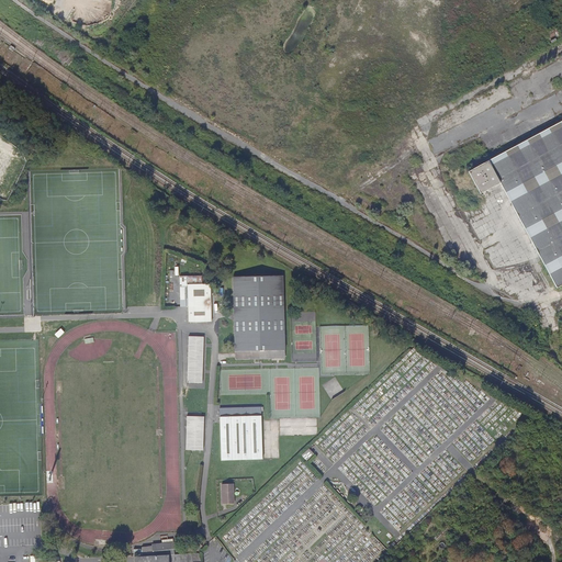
[(561,120),(489,159),(558,288),(561,284),(561,120)]
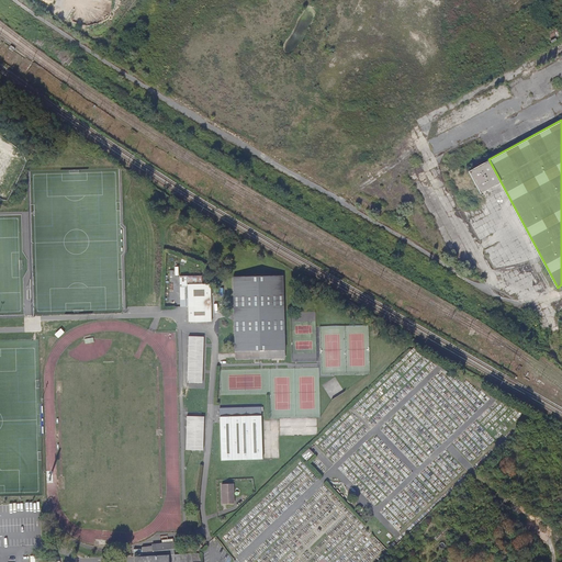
[(202,273),(186,274),(186,283),(202,283),(202,273)]
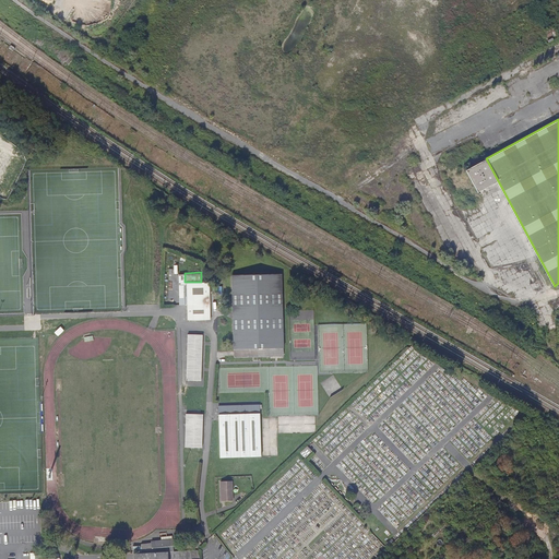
[(234,356),(262,356),(262,354),(283,354),(280,273),(230,275),(233,347),(234,347),(234,356)]
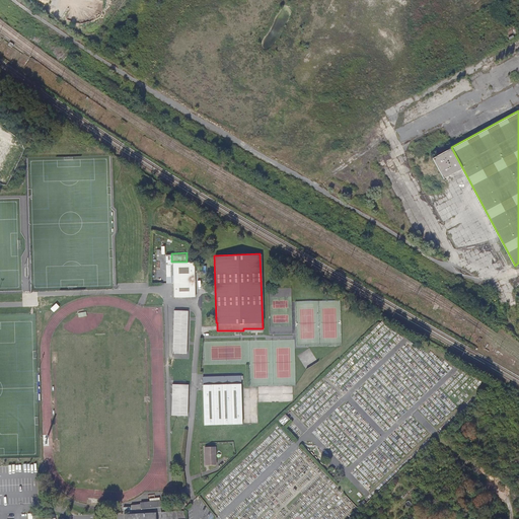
[(194,262),(187,262),(171,262),(172,282),(172,297),(195,296),(194,262)]
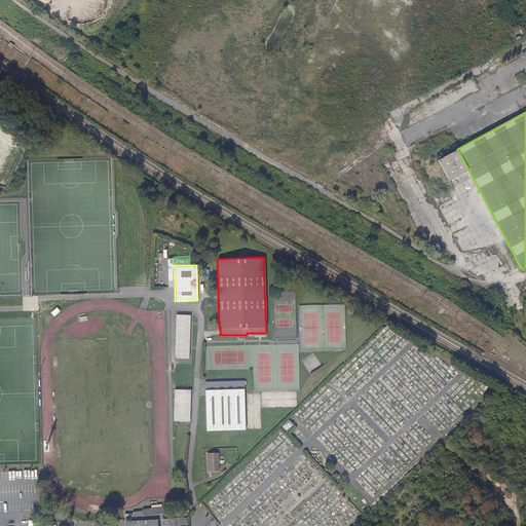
[(176,313),(177,337),(189,336),(188,313),(176,313)]
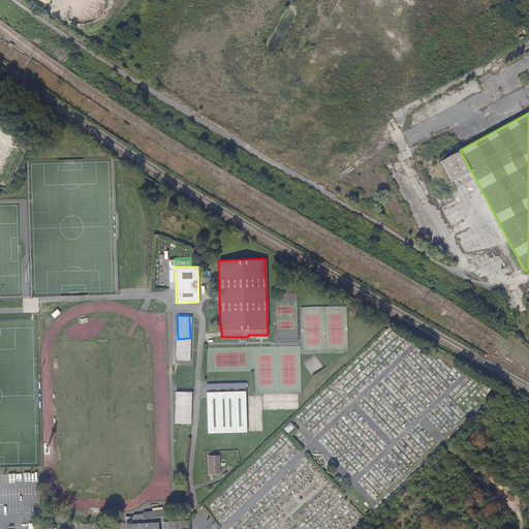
[(209,432),(248,431),(246,382),(208,383),(209,432)]
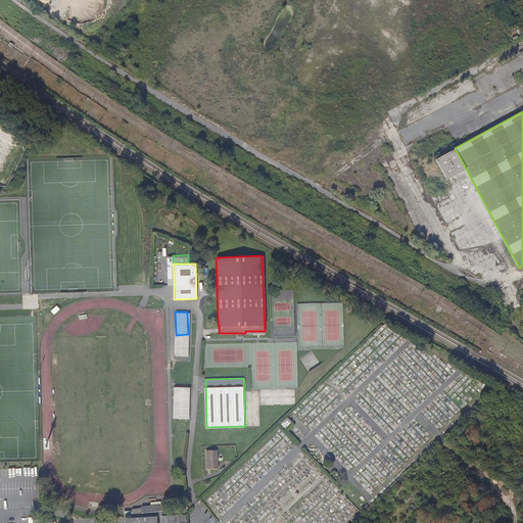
[(218,449),(207,449),(207,467),(219,466),(218,449)]
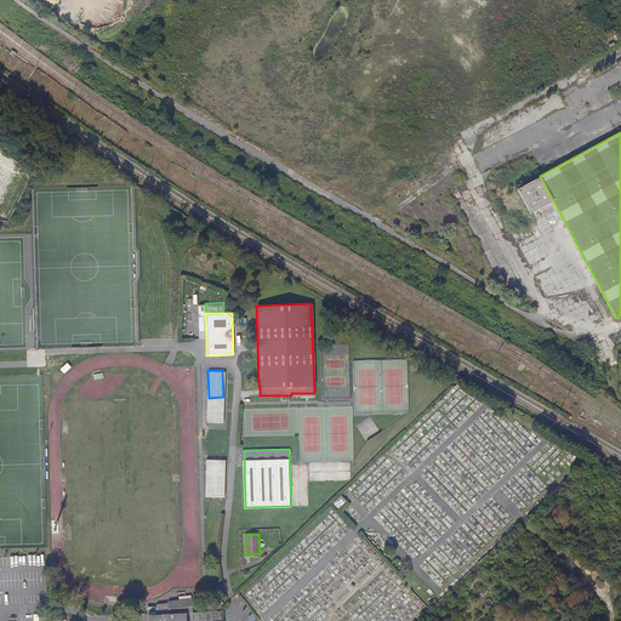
[(495,584),(496,582),(493,580),(479,593),(483,596),(495,585),(495,584)]
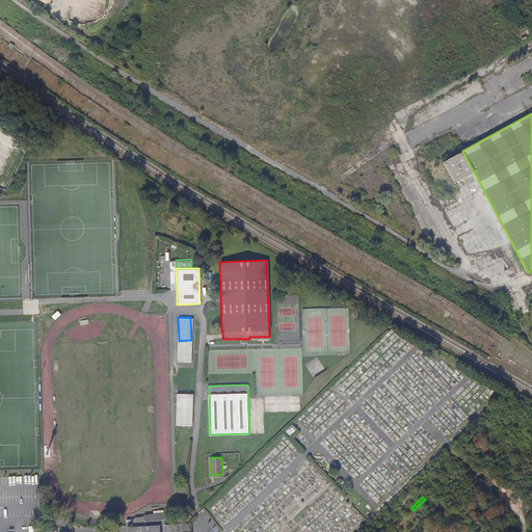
[(165,513),(154,514),(144,515),(144,517),(134,519),(134,527),(165,526),(165,520),(165,513)]
